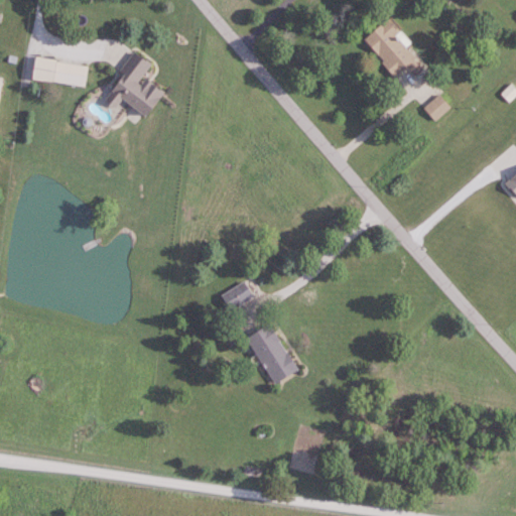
[(408,68),(413,75),(424,68),(389,21),(366,38),(396,77),(408,68)]
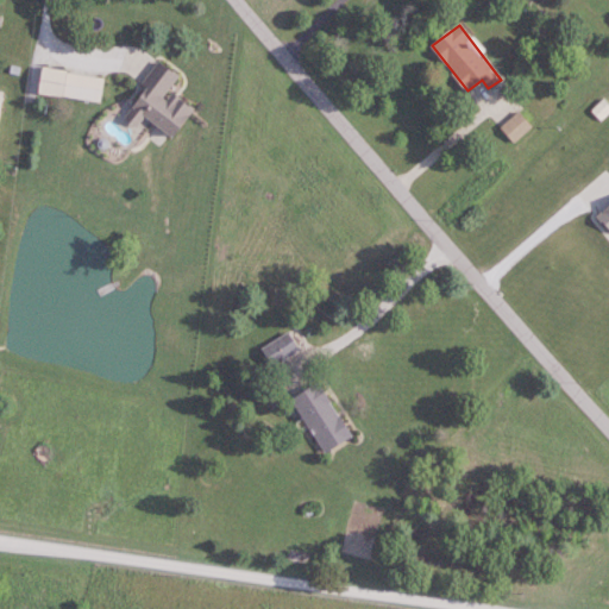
[(176,136),(196,107),(170,89),(181,74),(159,60),(143,85),(148,87),(126,118),(140,127),(148,117),(176,136)]
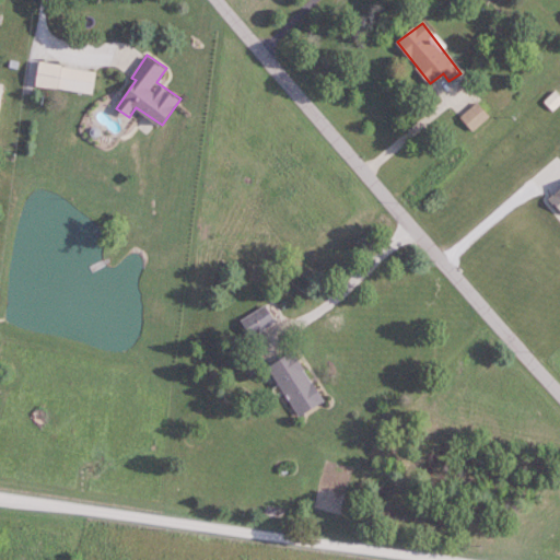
[(94,94),(97,69),(41,62),(37,86),(94,94)]
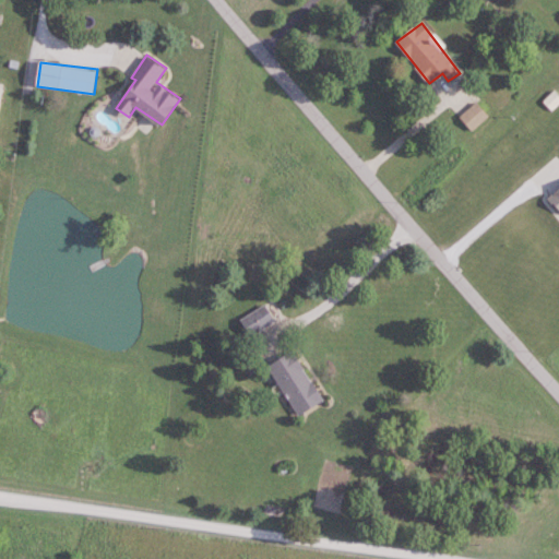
[(461,118),(474,131),(490,115),(477,102),(461,118)]
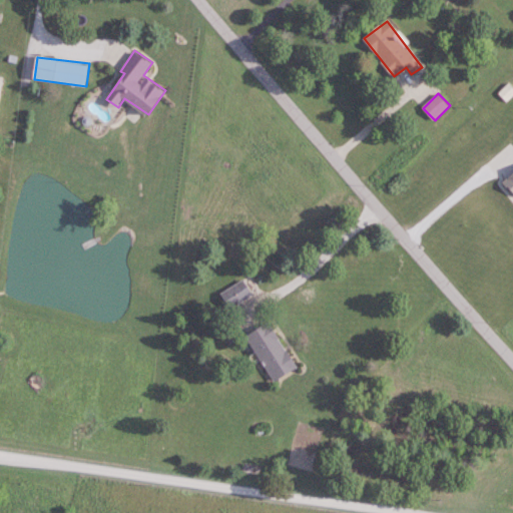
[(221,294),(231,309),(253,294),(243,279),(221,294)]
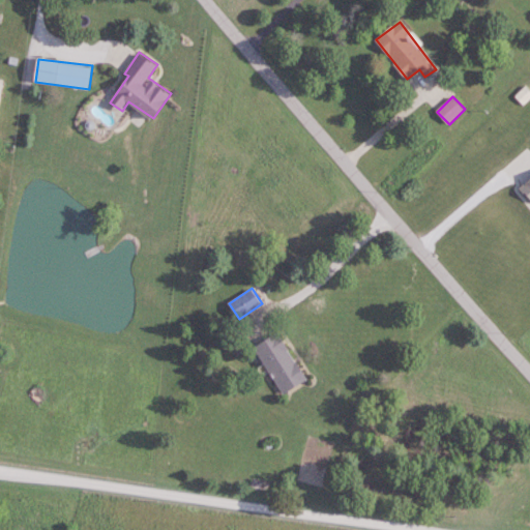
[(282,392),(306,381),(282,332),(257,345),(282,392)]
